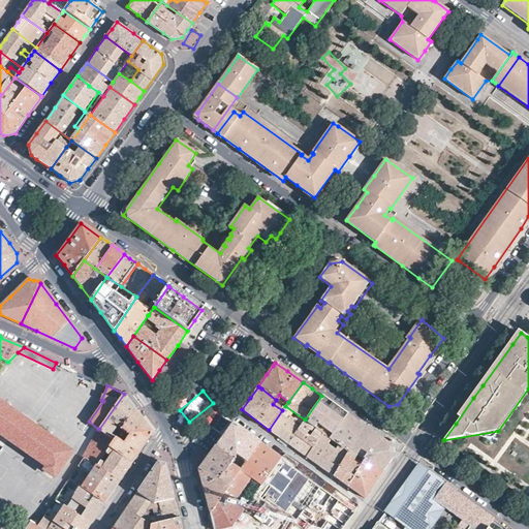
[(105,433),(114,439),(115,437),(111,433),(117,424),(122,428),(135,409),(129,401),(124,394),(99,429),(105,433)]
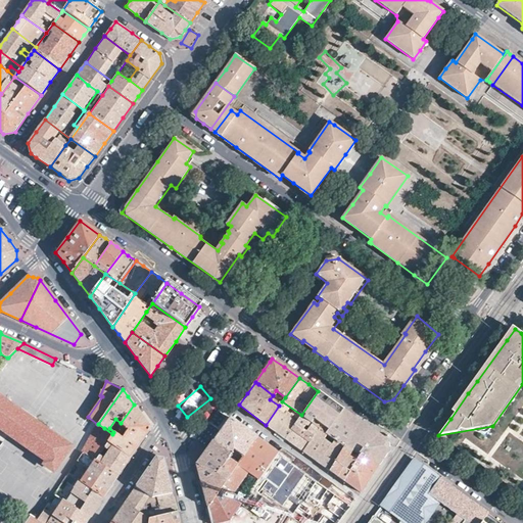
[(326,396),(318,391),(301,415),(319,428),(325,432),(343,409),(335,403),(326,396)]
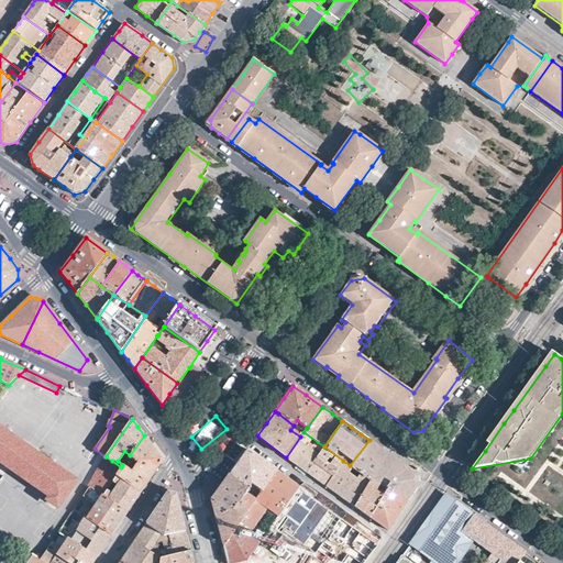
[(0,459),(51,496),(48,499),(58,506),(76,481),(0,427),(0,459)]
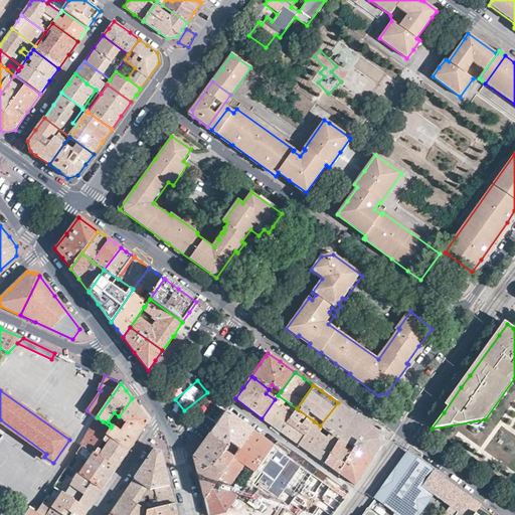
[(275,399),(262,418),(271,424),(280,432),(297,408),(278,395),(275,399)]
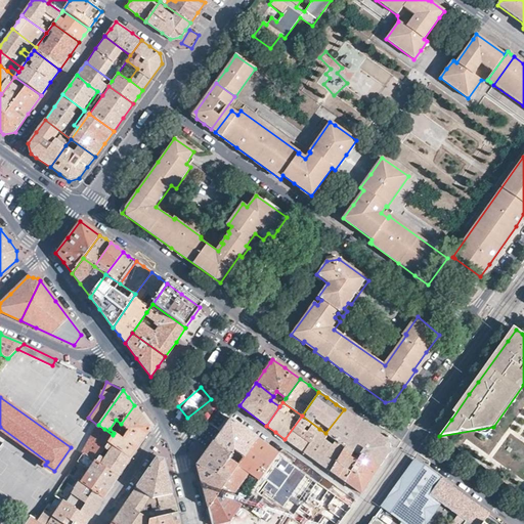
[(142,417),(134,405),(117,429),(122,433),(124,431),(126,432),(122,438),(114,433),(113,435),(112,436),(108,442),(131,459),(141,443),(151,428),(142,417)]
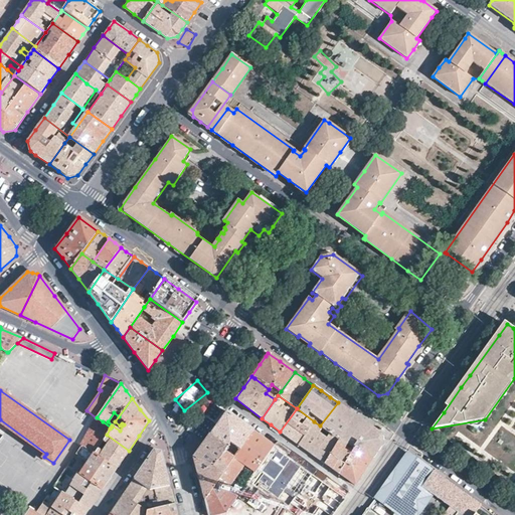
[(322,426),(326,430),(339,440),(353,413),(345,408),(338,402),(320,425),(322,426)]
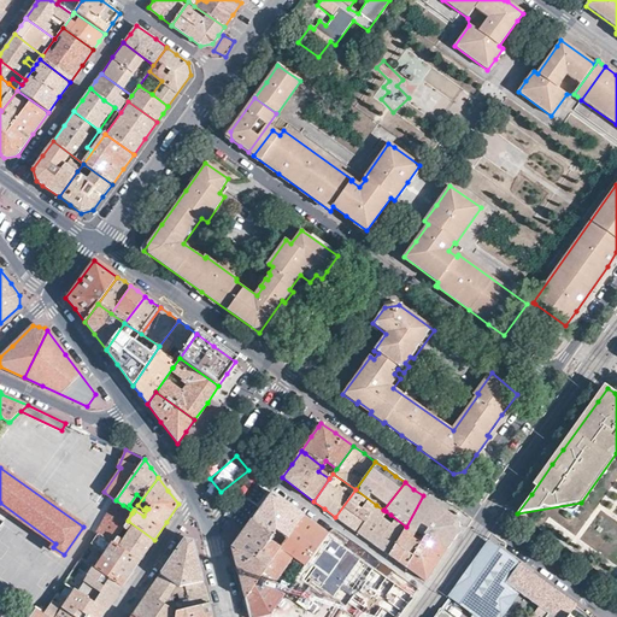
[(356,489),(335,517),(346,524),(357,532),(376,505),(356,489)]
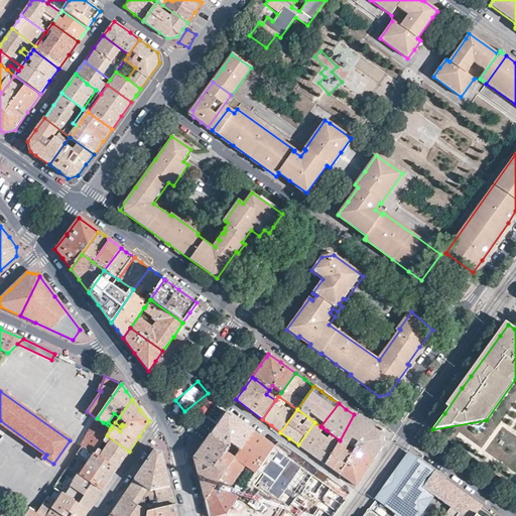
[(214,430),(211,434),(229,447),(231,444),(240,450),(255,431),(228,411),(222,419),(220,423),(214,430)]
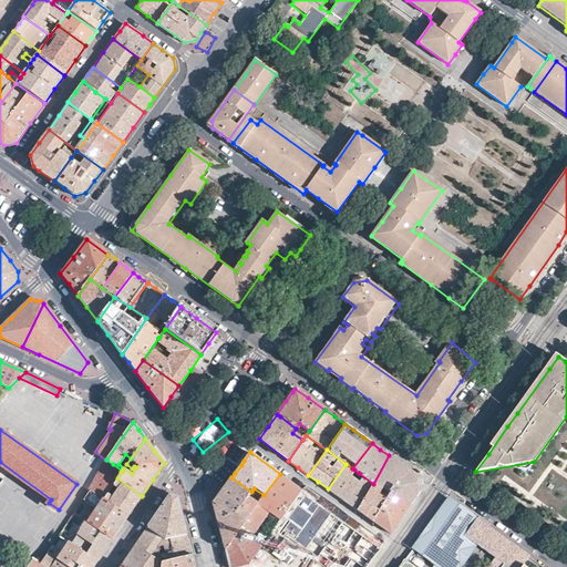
[(403,465),(389,455),(373,484),(374,485),(409,504),(416,494),(419,491),(420,486),(420,481),(418,476),(416,475),(403,465)]
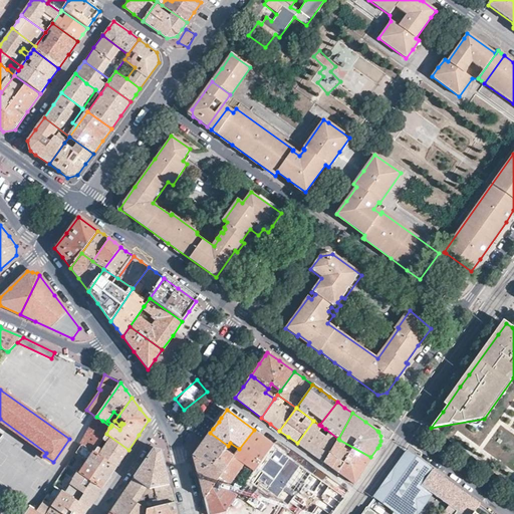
[(103,440),(106,434),(109,428),(110,427),(102,421),(96,417),(95,417),(81,443),(82,444),(95,453),(98,448),(103,440)]
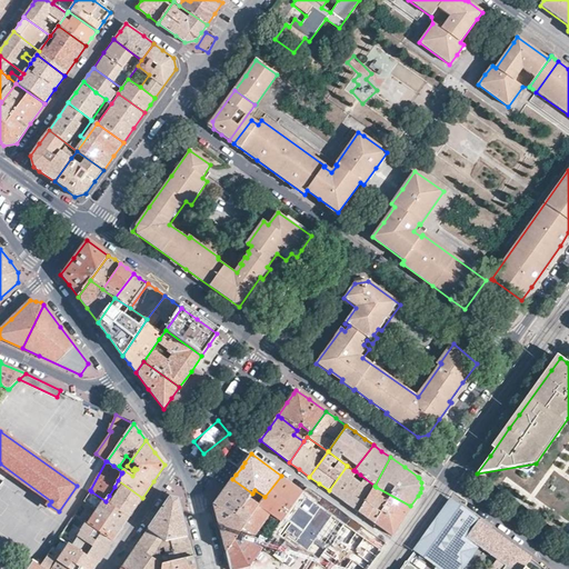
[(353,470),(347,466),(329,490),(343,501),(359,511),(376,487),(375,486),(360,475),(356,471),(353,470)]
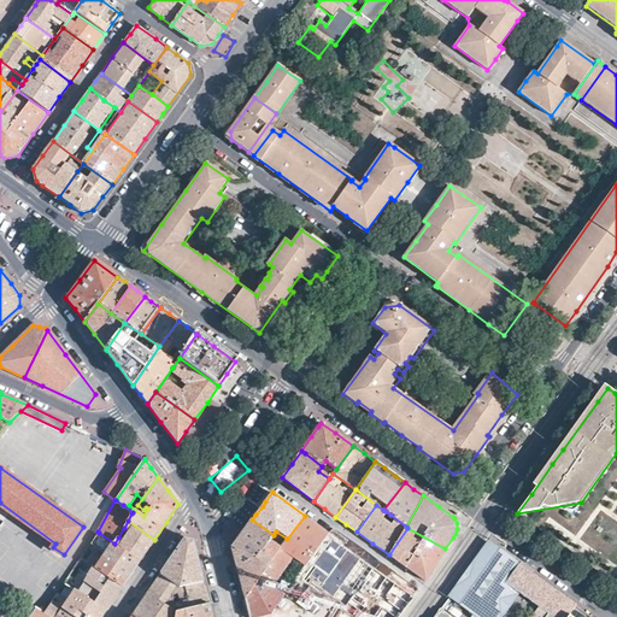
[(315,523),(305,516),(287,539),(285,542),(281,547),(291,554),(305,564),(328,533),(315,523)]
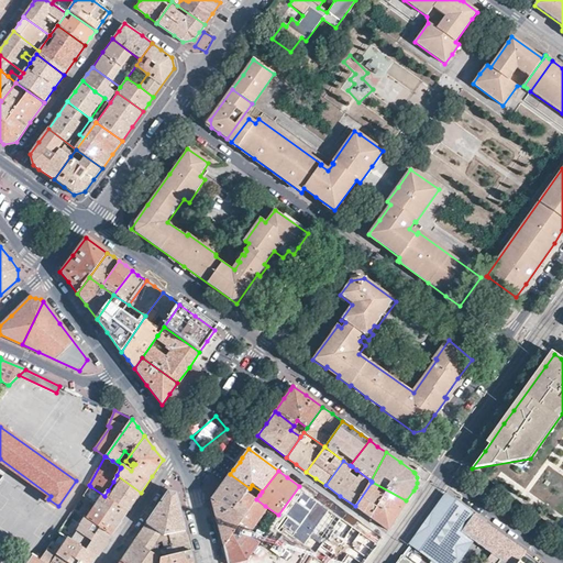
[(217,492),(211,499),(216,517),(233,510),(246,493),(250,488),(230,474),(225,479),(221,486),(217,492)]
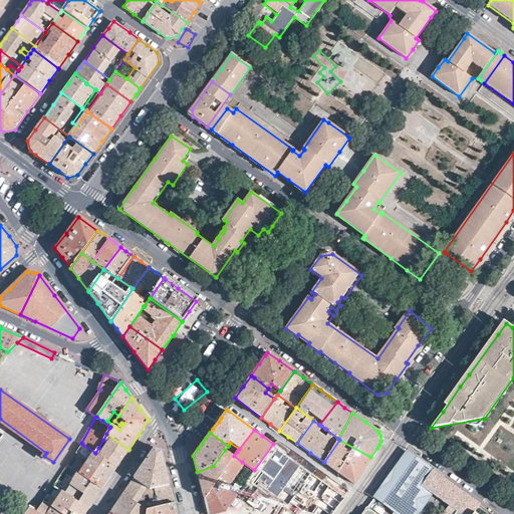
[(129,450),(106,434),(103,440),(107,442),(103,451),(98,448),(95,453),(116,468),(122,459),(129,450)]
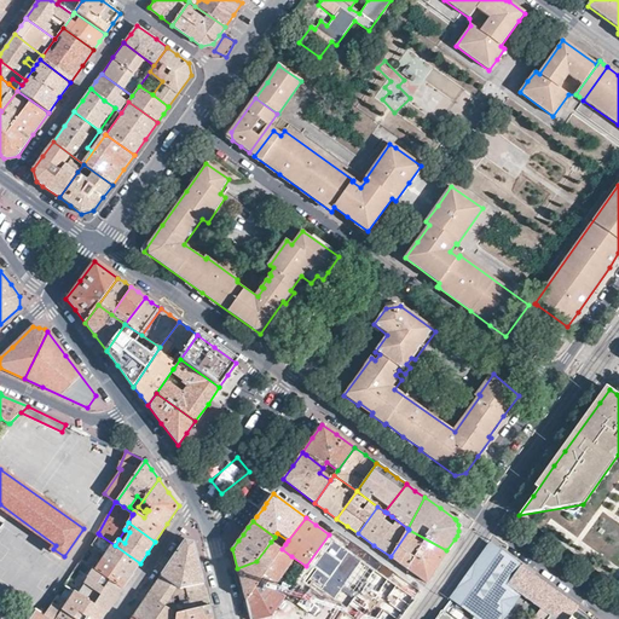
[(409,530),(391,556),(408,570),(426,583),(446,550),(409,530)]
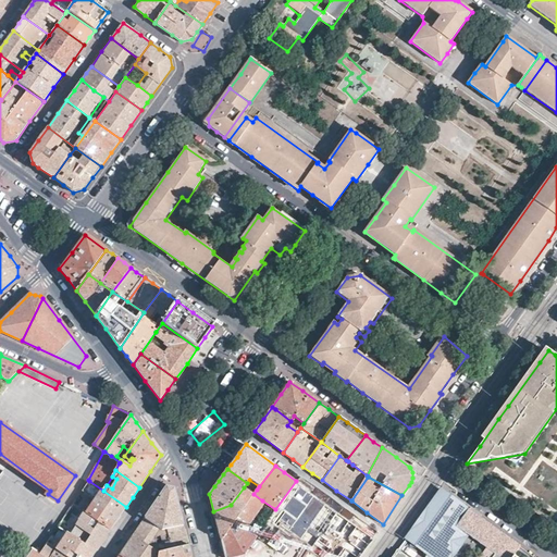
[(111,530),(119,518),(126,507),(103,491),(89,481),(74,504),(111,530)]
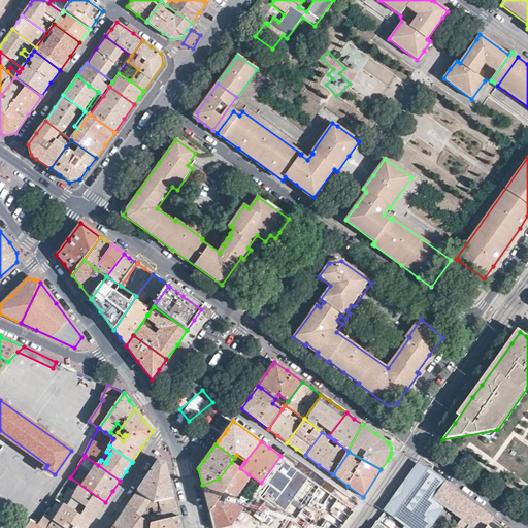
[(317,483),(281,456),(256,491),(265,497),(296,519),(317,483)]
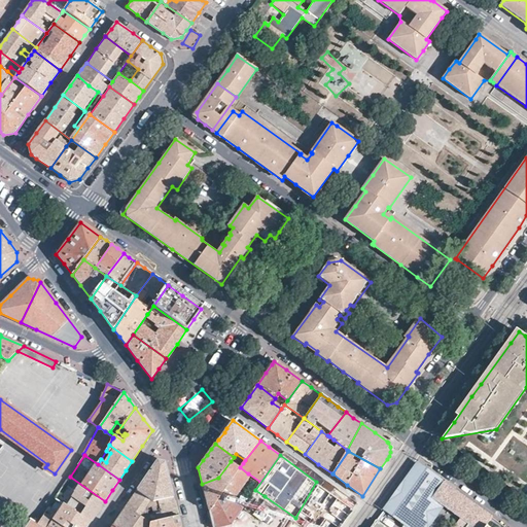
[(165,461),(157,460),(148,475),(137,490),(153,501),(173,496),(169,478),(165,461)]
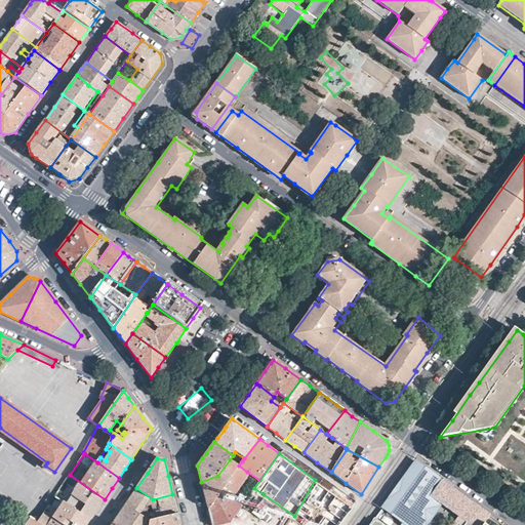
[(217,476),(201,482),(204,493),(205,498),(206,501),(207,509),(239,467),(230,459),(217,476)]
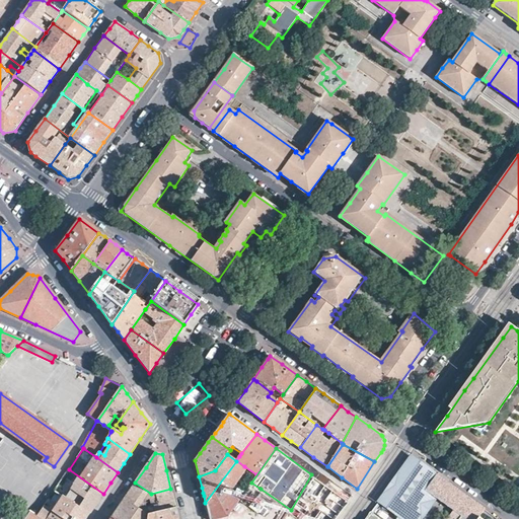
[(422,518),(437,499),(453,510),(449,515),(453,518),(475,518),(476,518),(483,509),(438,476),(416,459),(405,461),(377,502),(397,518),(395,518),(422,518)]
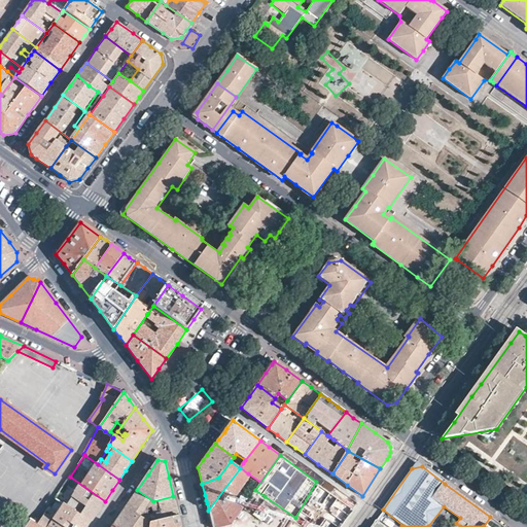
[(240,467),(240,468),(208,511),(210,519),(212,526),(215,526),(232,523),(244,504),(232,495),(248,473),(240,467)]
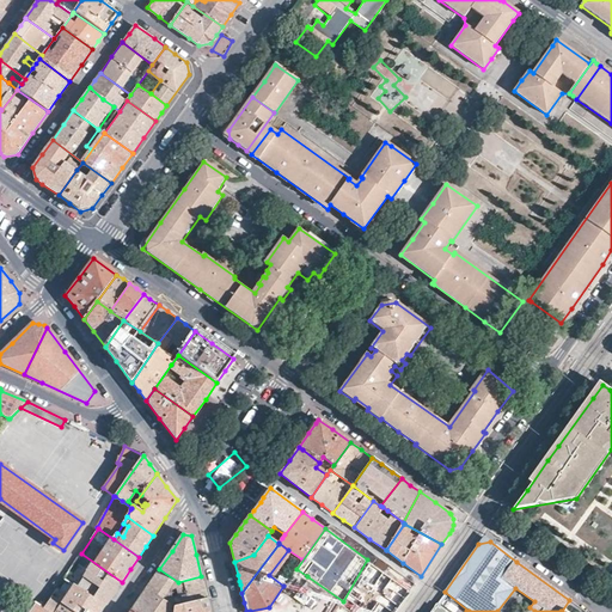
[(122,582),(81,554),(65,579),(69,582),(75,574),(72,571),(77,564),(96,577),(85,593),(105,607),(114,595),(122,582)]
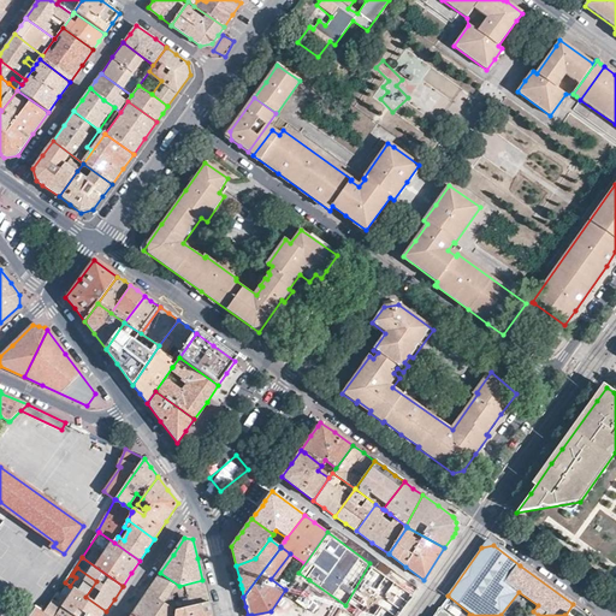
[(396,615),(413,594),(369,563),(345,605),(344,609),(355,615),(396,615)]
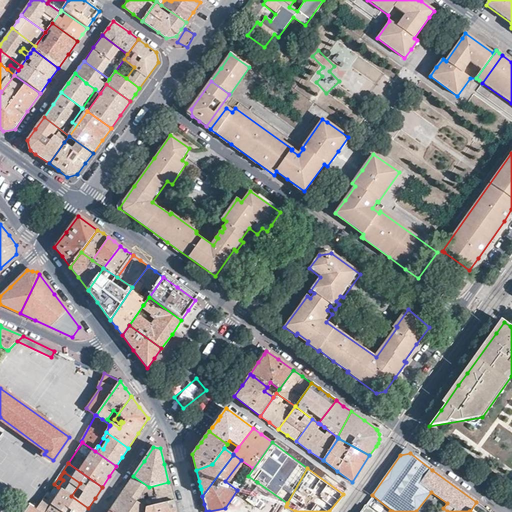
[(170,490),(168,482),(149,487),(133,476),(129,483),(122,493),(146,509),(173,501),(170,490)]
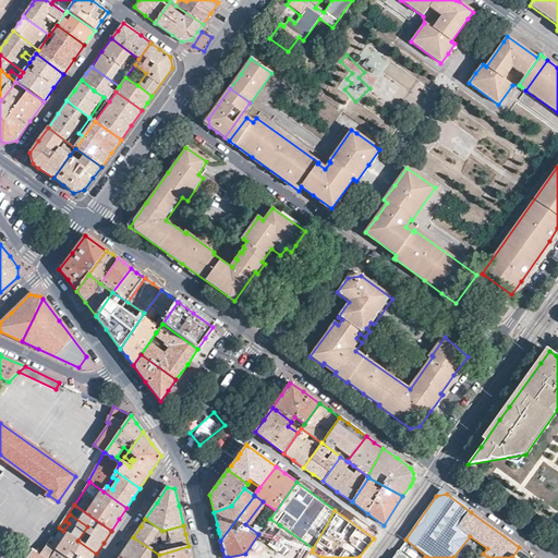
[(63,531),(59,528),(52,537),(57,541),(63,531)]
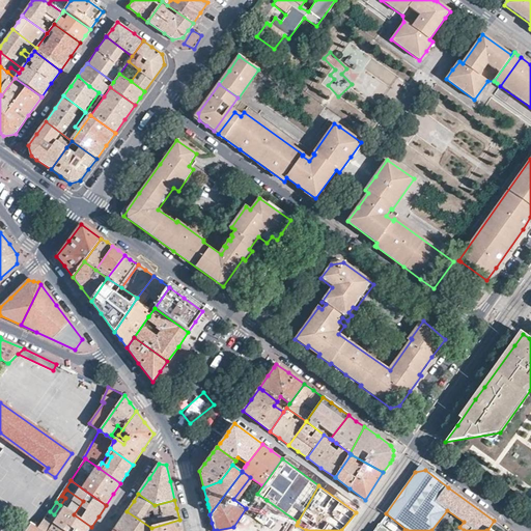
[(74,514),(64,508),(53,524),(63,530),(87,530),(91,527),(74,514)]
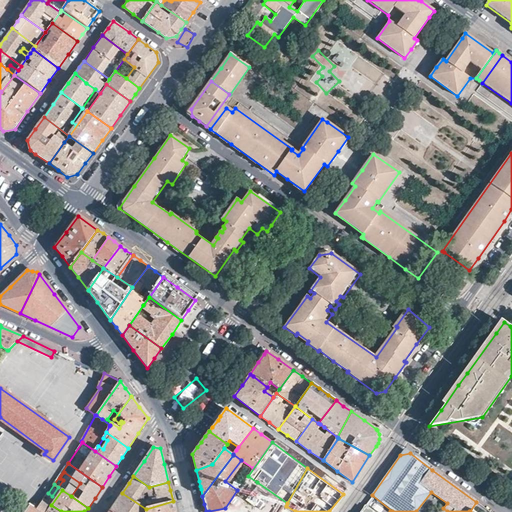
[(225,508),(209,511),(236,511),(235,505),(241,504),(237,490),(225,508)]
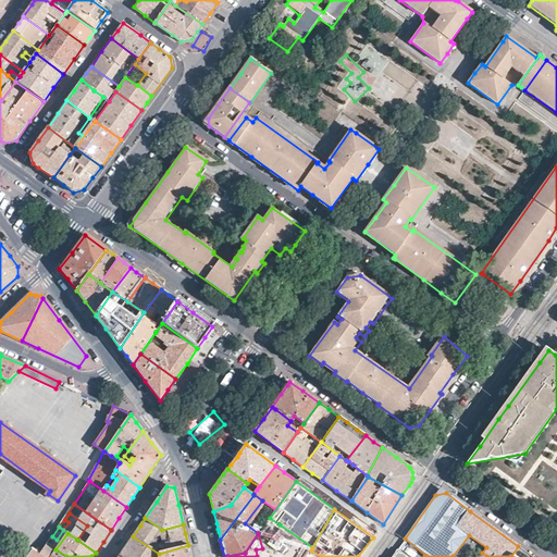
[(120,555),(122,556),(158,556),(159,554),(133,536),(127,545),(120,555)]
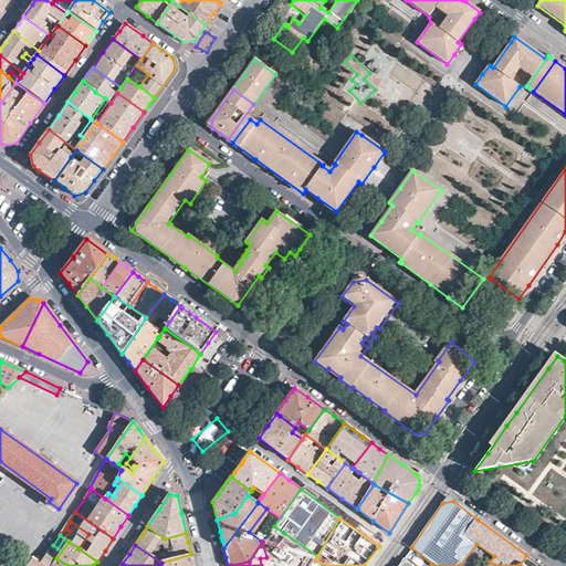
[(67,565),(56,558),(48,552),(41,562),(40,563),(43,565),(67,565)]
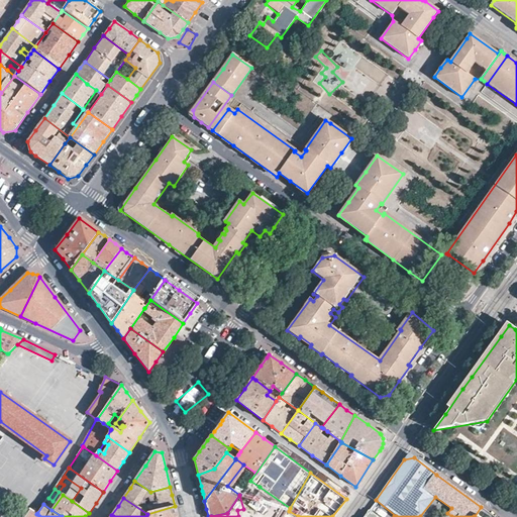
[(147,514),(146,516),(177,516),(175,506),(147,514)]
